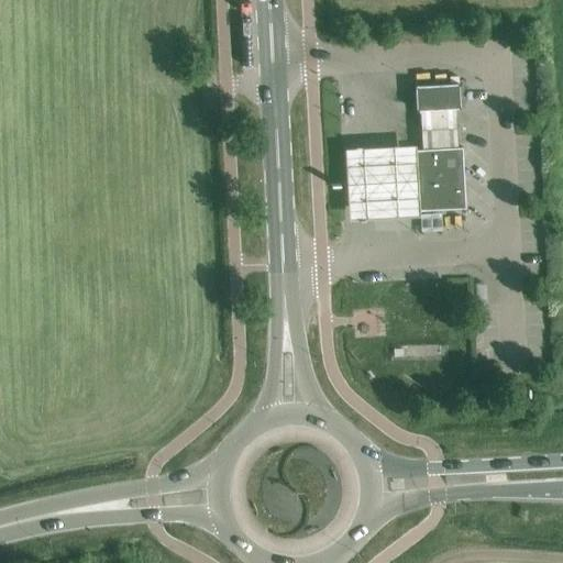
[(454,109),(460,109),(459,96),(459,84),(414,86),(415,98),(416,111),(418,110),(454,109)]
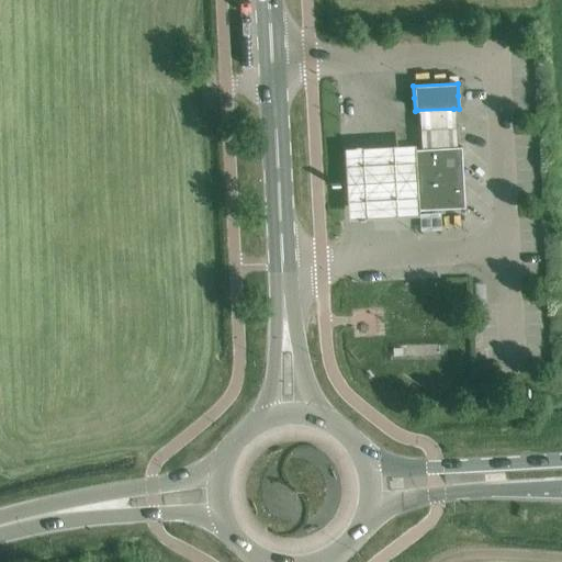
[(453,109),(417,110),(418,121),(418,130),(453,128),(453,120),(453,109)]
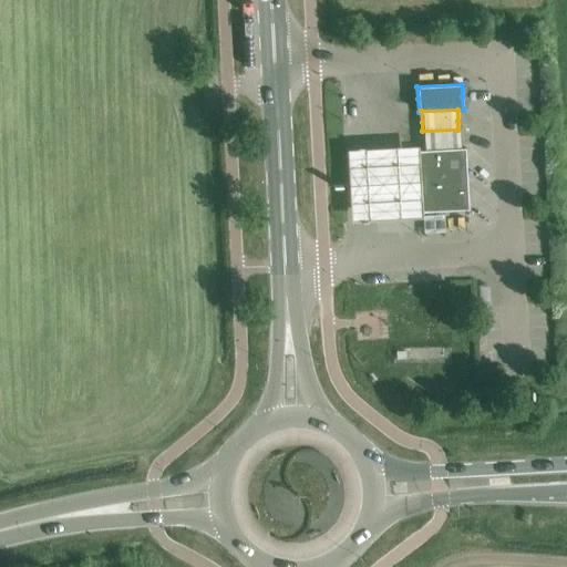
[(457,130),(422,131),(422,141),(422,151),(457,150),(457,140),(457,130)]
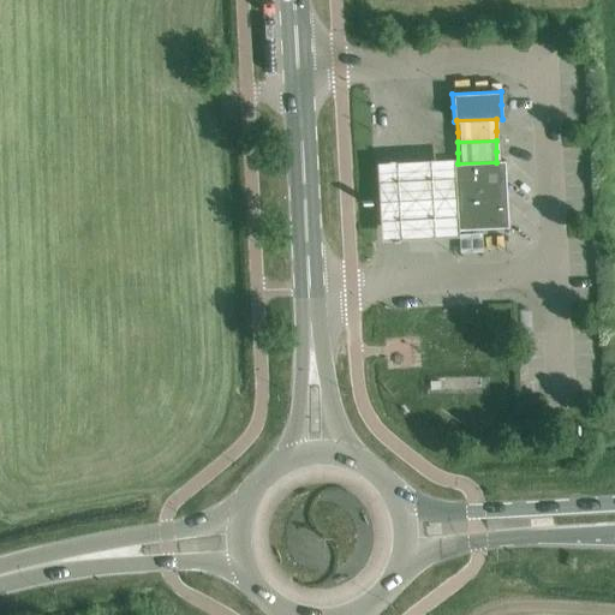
[(383,163),(376,163),(381,242),(387,242),(405,240),(421,240),(440,239),(454,238),(449,160),(437,161),(418,161),(401,162),(383,163)]
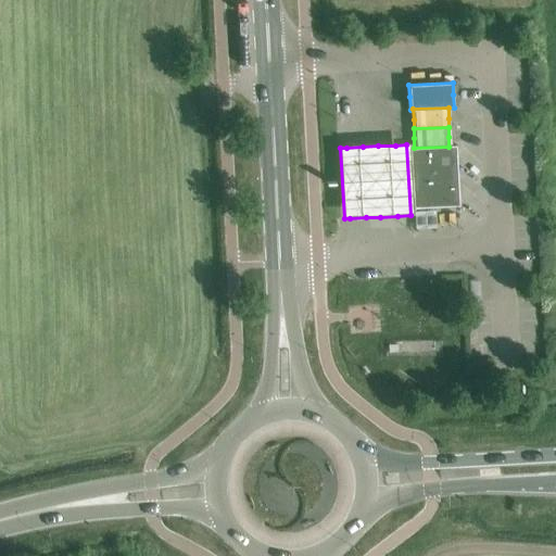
[(414,148),(407,149),(411,209),(459,206),(456,146),(449,147),(414,148)]
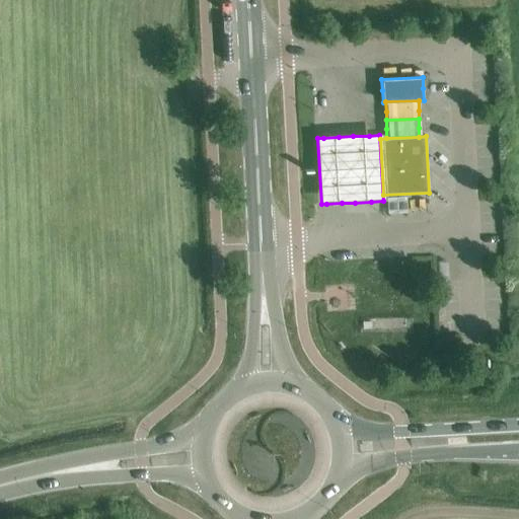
[(406,199),(386,200),(386,217),(408,216),(406,199)]
